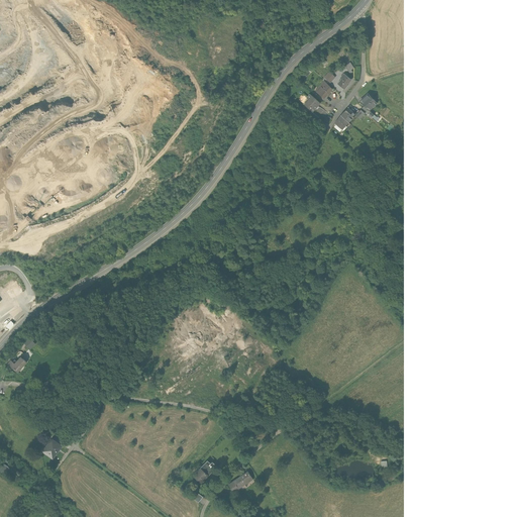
[(350,63),(345,67),(350,75),(352,73),(351,71),(354,69),(350,63)]
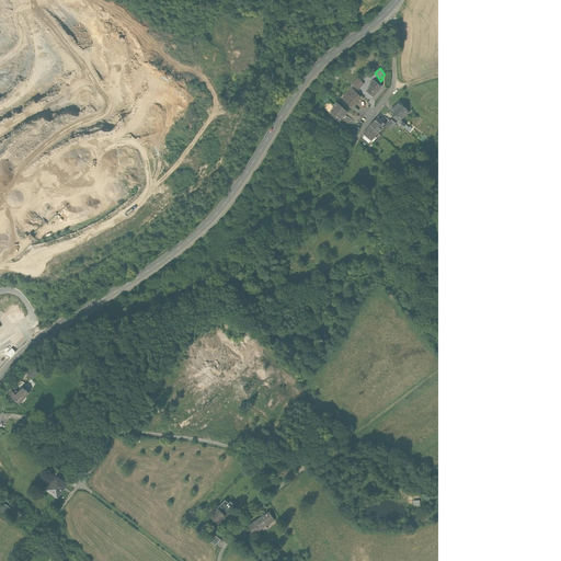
[(364,84),(357,79),(352,84),(358,91),(362,88),(364,86),(363,86),(364,84)]
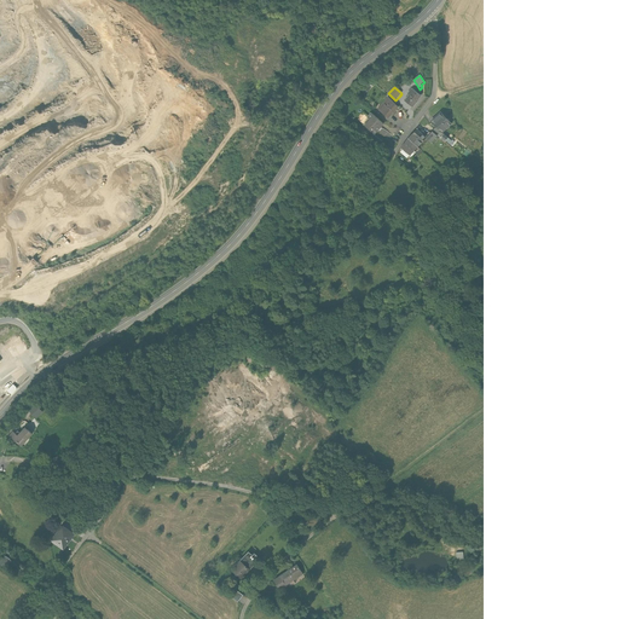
[(421,96),(412,90),(408,94),(409,96),(404,102),(412,108),(416,104),(415,103),(417,100),(421,96)]
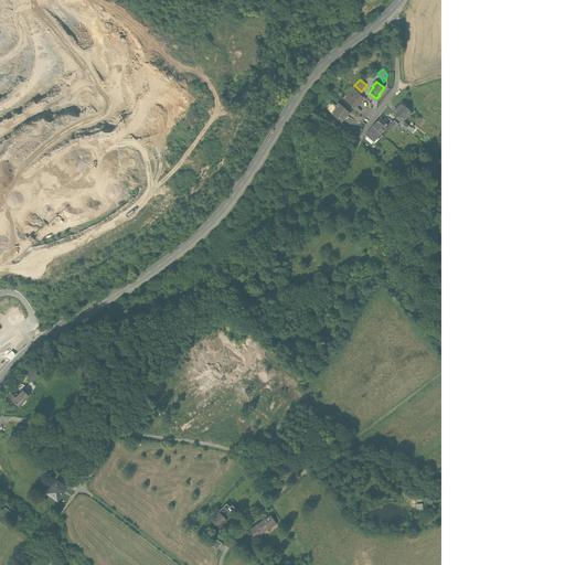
[(362,98),(354,91),(352,93),(360,100),(362,98)]
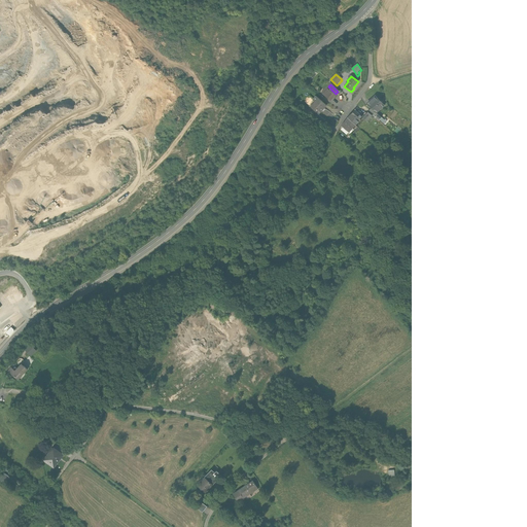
[(336,94),(328,86),(324,92),(327,95),(325,97),(330,101),(336,96),(335,96),(336,94)]
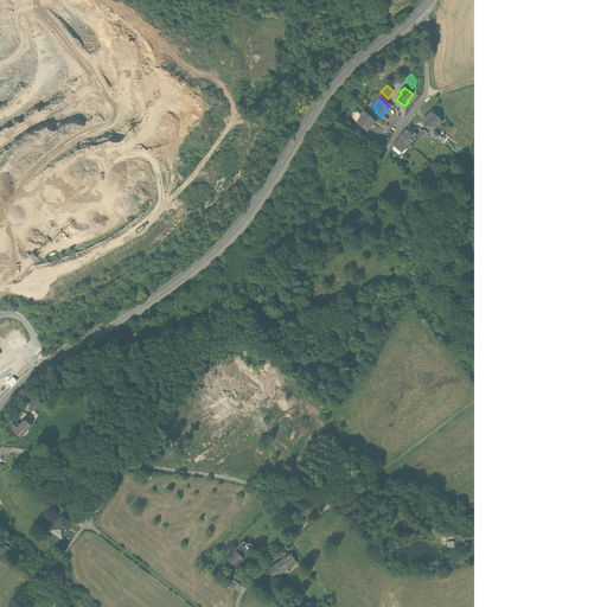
[(376,122),(364,112),(360,116),(363,117),(357,123),(366,133),(376,122)]
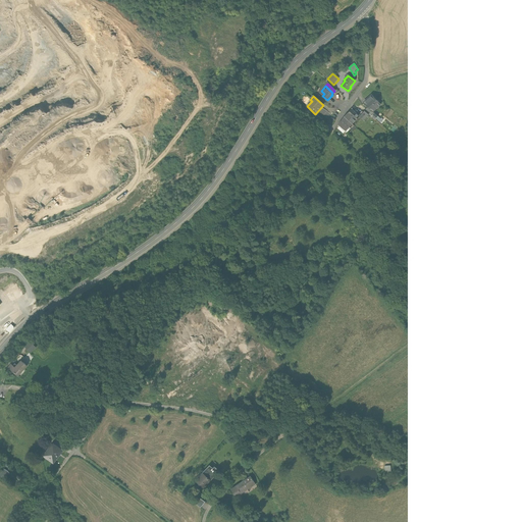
[(380,105),(371,96),(366,101),(368,103),(365,105),(368,107),(372,112),(380,105)]
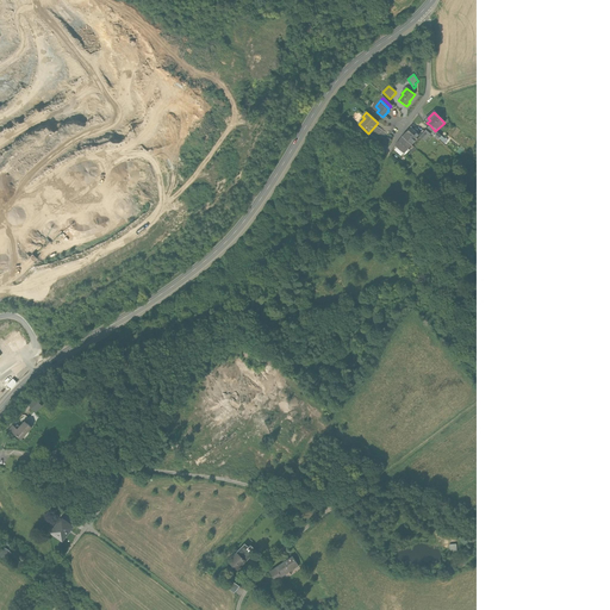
[(414,131),(411,129),(403,137),(408,142),(411,138),(415,141),(419,136),(418,135),(414,131)]
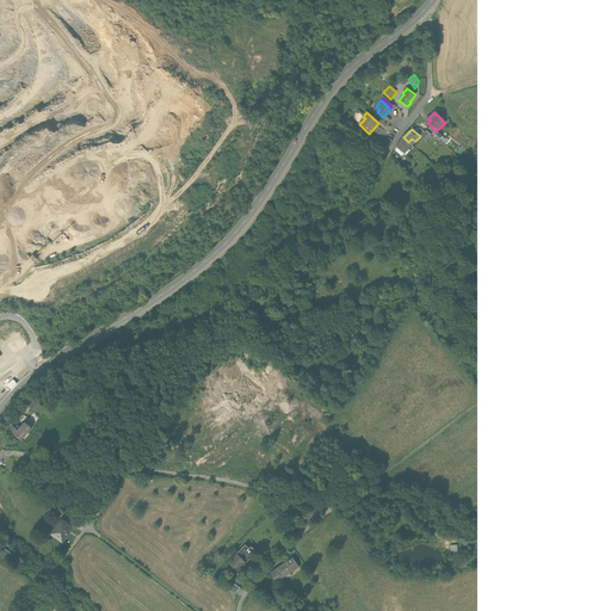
[(426,129),(420,136),(426,141),(429,137),(432,135),(426,129)]
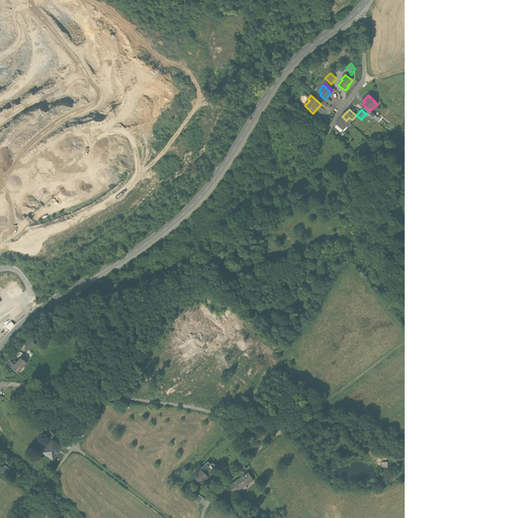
[(321,119),(313,113),(310,116),(312,117),(318,122),(321,119)]
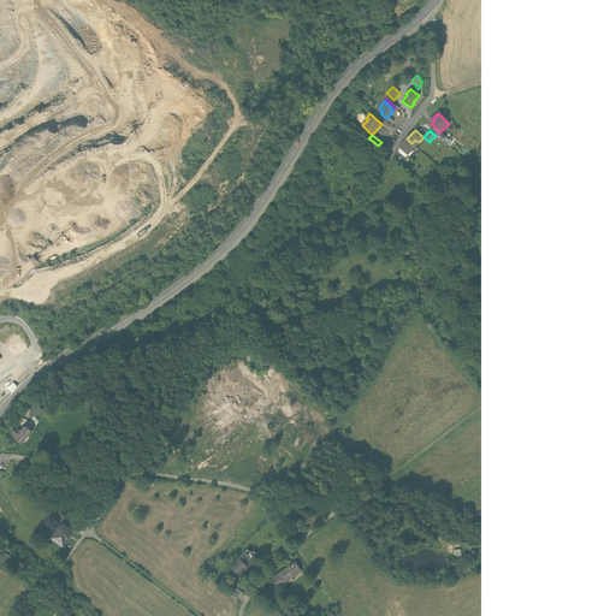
[(412,143),(407,138),(400,148),(408,155),(413,150),(415,147),(412,143)]
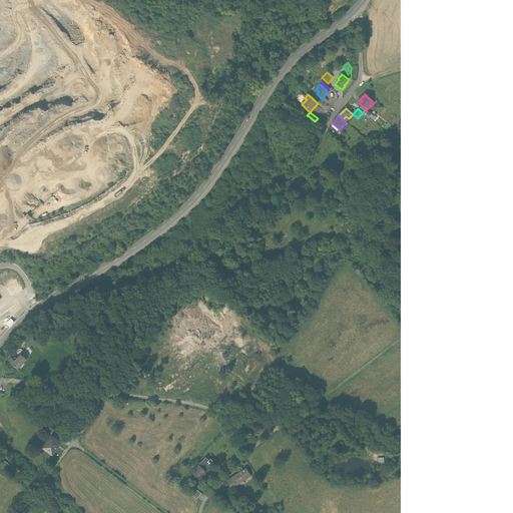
[(348,124),(343,130),(346,133),(351,127),(348,124)]
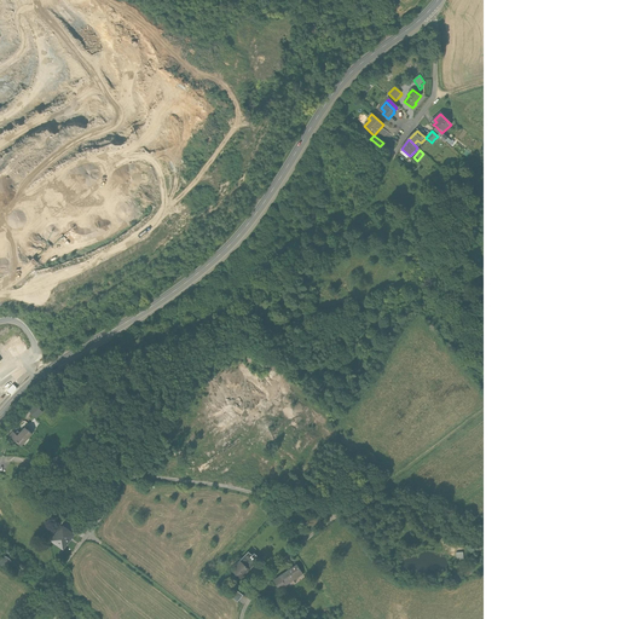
[(12,385),(6,391),(10,394),(16,388),(12,385)]
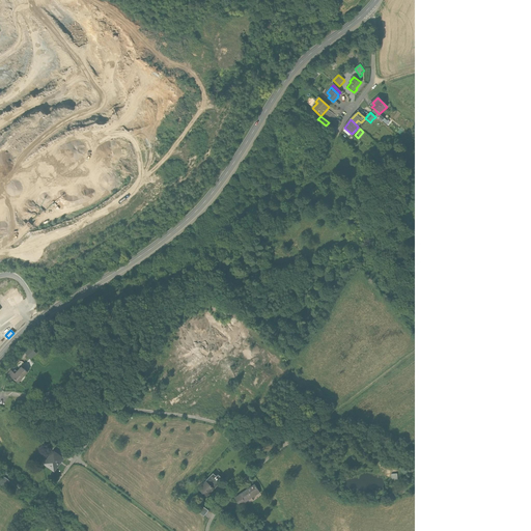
[(30,347),(25,353),(30,358),(35,353),(30,347)]
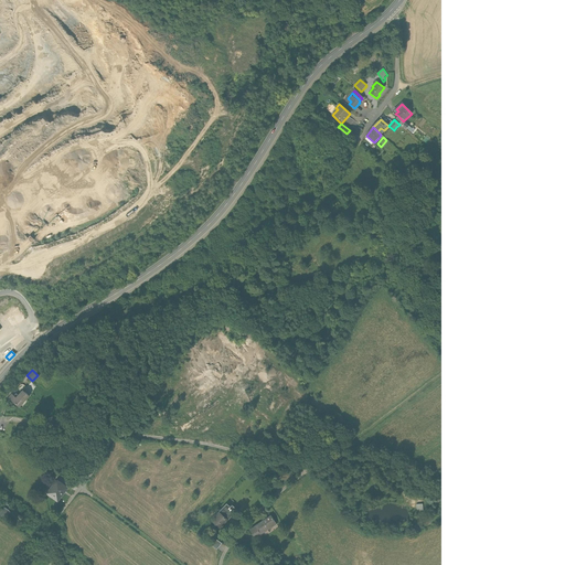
[(23,391),(19,395),(16,393),(13,396),(14,397),(11,400),(14,402),(19,406),(24,400),(25,401),(29,396),(23,391)]
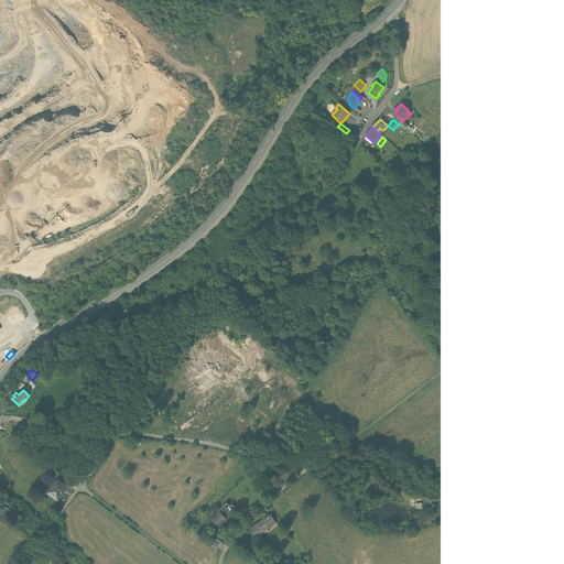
[(57,480),(47,494),(57,500),(67,487),(57,480)]
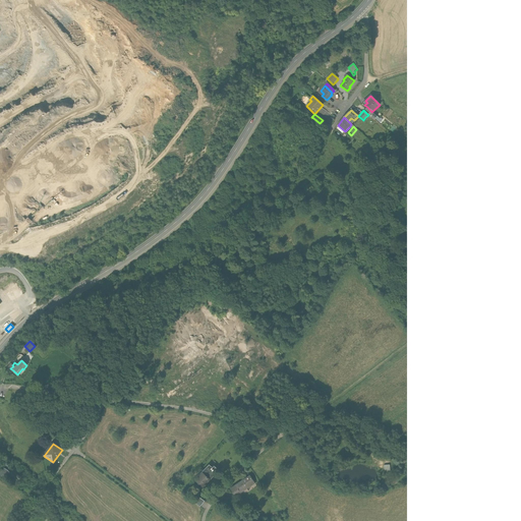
[(223,474),(211,462),(192,478),(199,485),(207,478),(213,484),(223,474)]
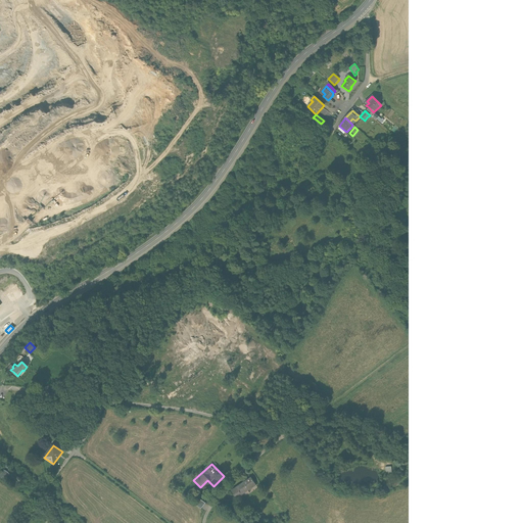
[(257,489),(250,480),(232,492),(236,498),(240,495),(243,500),(257,489)]
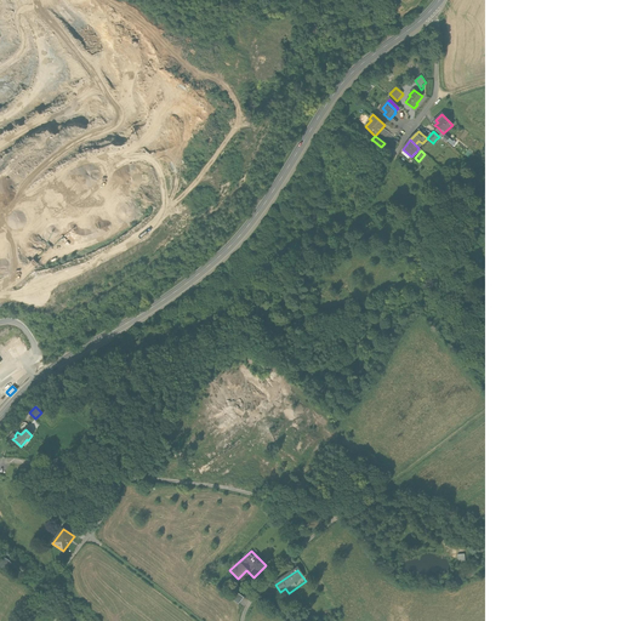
[(232,598),(239,604),(243,597),(237,592),(232,598)]
